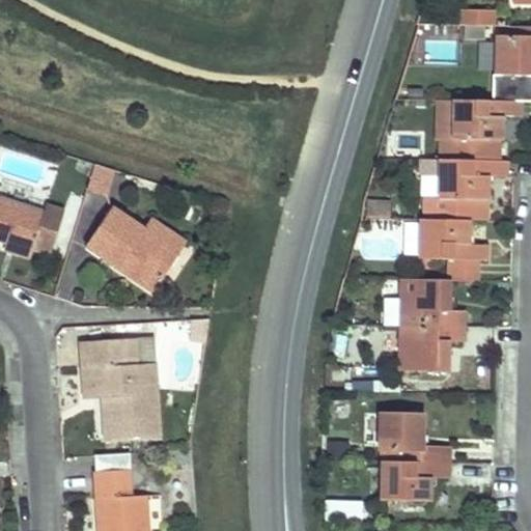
[(471,26),(471,12),(462,12),(460,25),(471,26)]
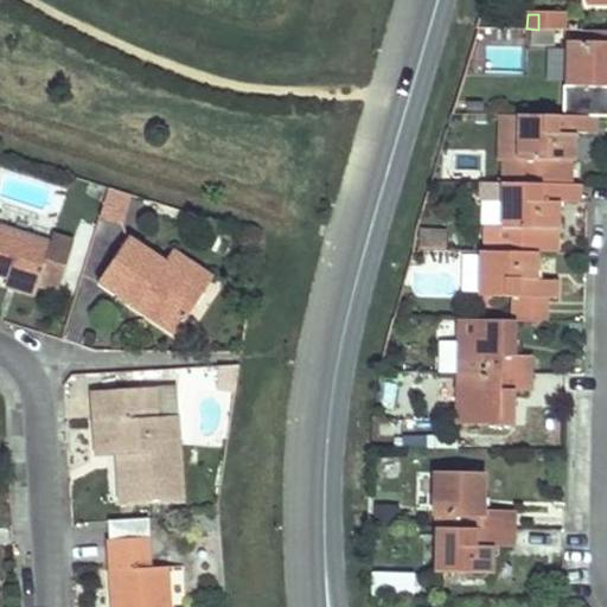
[(538,14),(538,30),(563,30),(564,16),(538,14)]
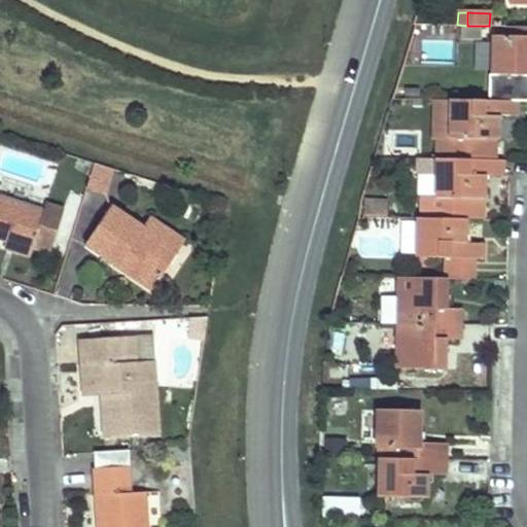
[(526,75),(526,37),(492,36),(491,75),(526,75)]
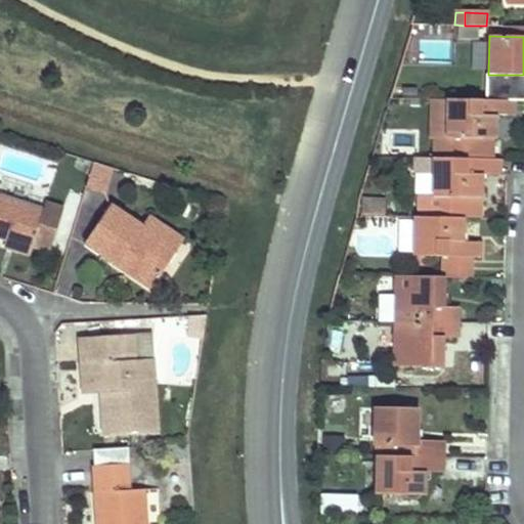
[(494,116),(504,117),(514,117),(514,100),(447,99),(430,98),(429,138),(433,138),(433,159),(491,160),(492,139),(493,140),(494,116)]
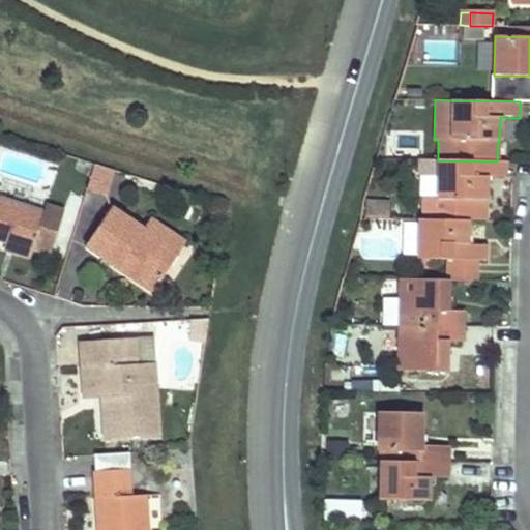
[(438,160),(437,199),(423,199),(422,213),(486,215),(486,177),(505,176),(506,162),(497,162),(438,160)]
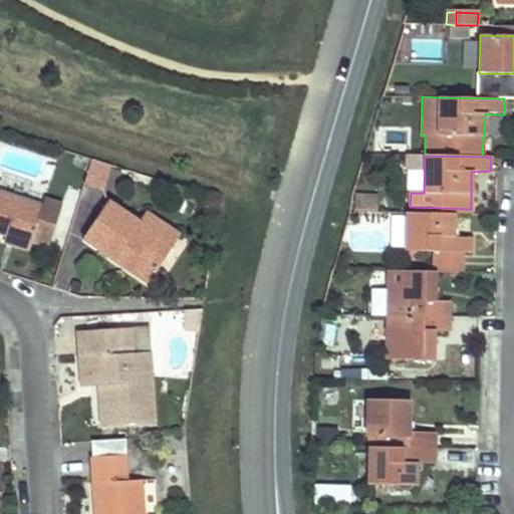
[(111,166),(92,160),(85,182),(104,188),(111,166)]
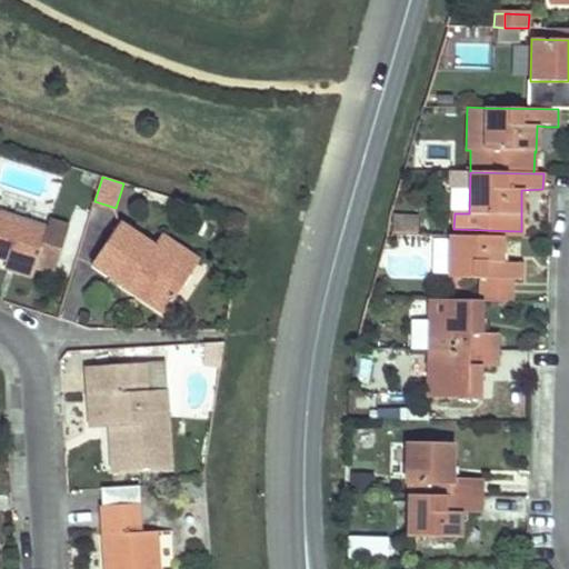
[(0,259),(8,262),(33,270),(35,267),(52,272),(68,227),(49,220),(47,228),(0,212),(0,259)]
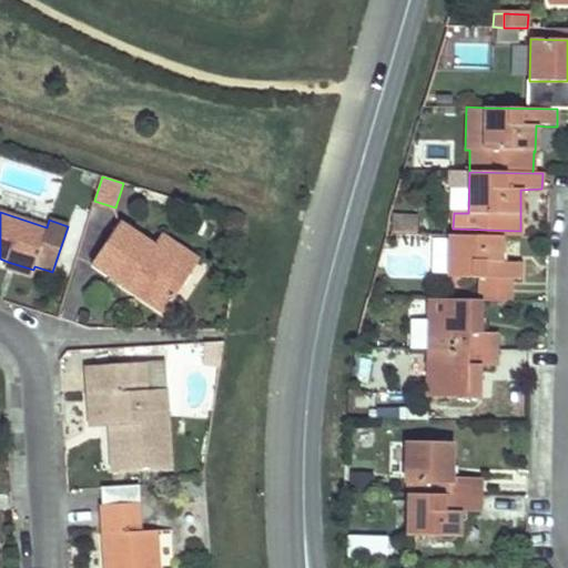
[(153,241),(118,221),(93,263),(131,285),(135,279),(149,285),(144,293),(169,307),(194,264),(153,241)]
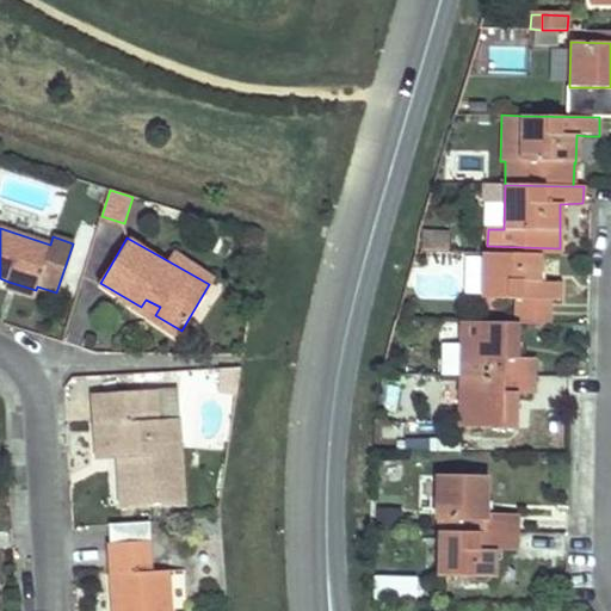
[(165,259),(209,284),(216,271),(172,246),(165,259)]
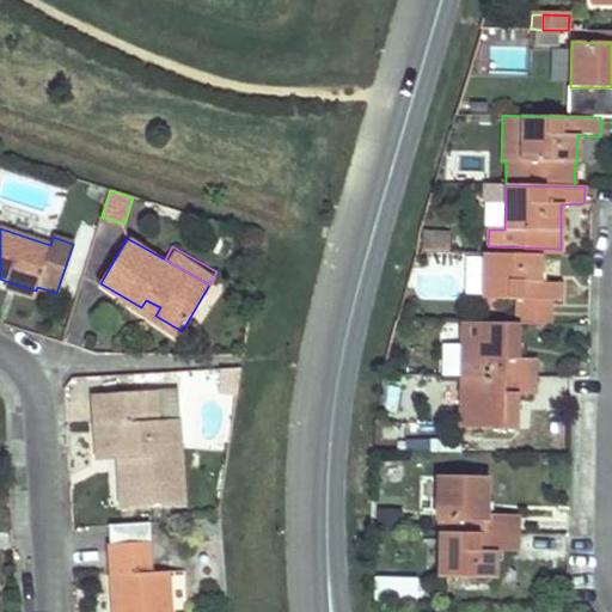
[(561,249),(488,246),(488,255),(539,256),(560,256),(561,249)]
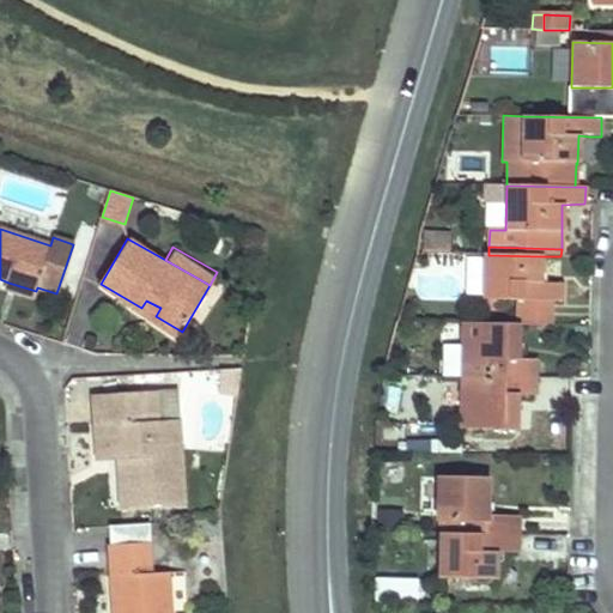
[(484,255),(483,301),(521,301),(522,301),(547,301),(560,301),(562,283),(540,283),(540,256),(489,255),(484,255)]
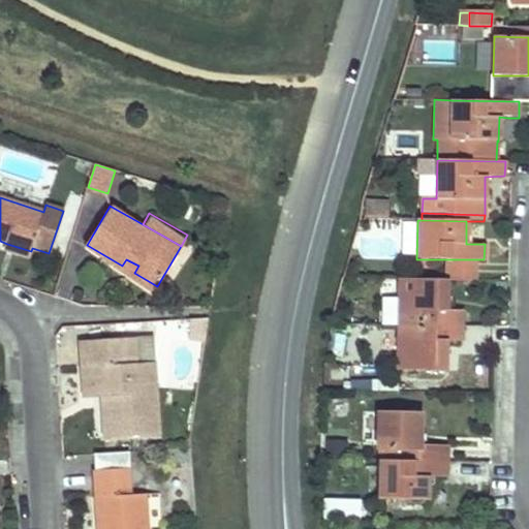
[(31,251),(7,244),(5,250),(28,258),(31,251)]
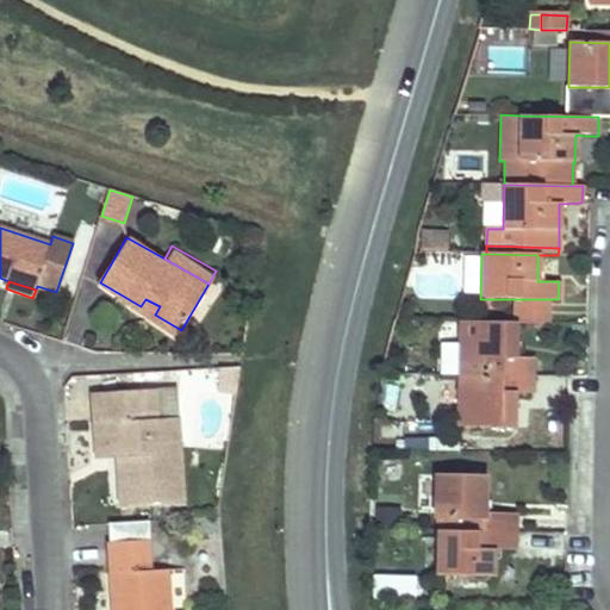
[(145,299),(141,306),(155,315),(160,306),(145,299)]
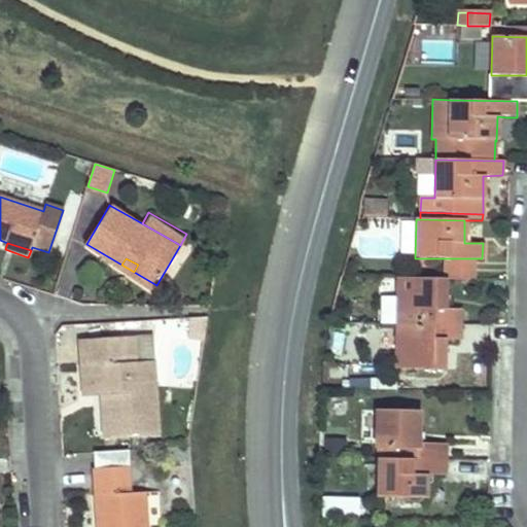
[(449,258),(448,258),(448,279),(470,280),(470,258),(449,258)]
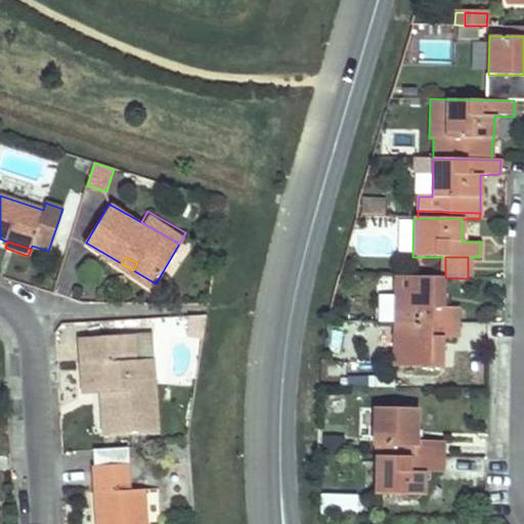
[(395,296),(380,296),(379,321),(395,322),(457,323),(459,307),(442,307),(443,277),(396,276),(395,296)]
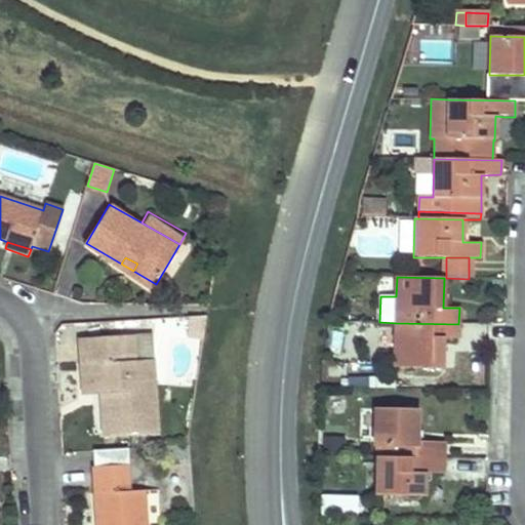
[(458,339),(458,324),(396,323),(395,368),(442,368),(442,354),(443,338),(458,339)]
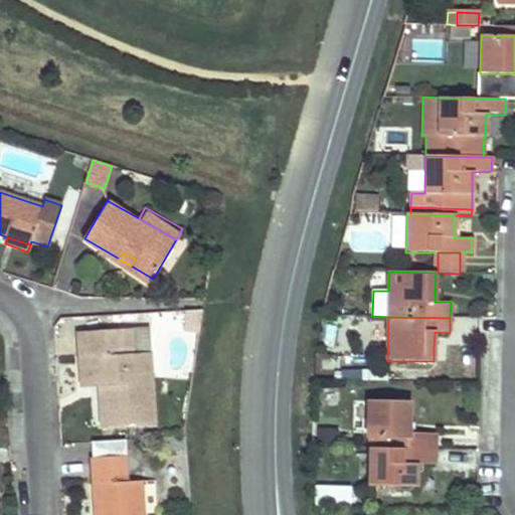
[(120,355),(131,355),(130,330),(118,331),(120,355)]
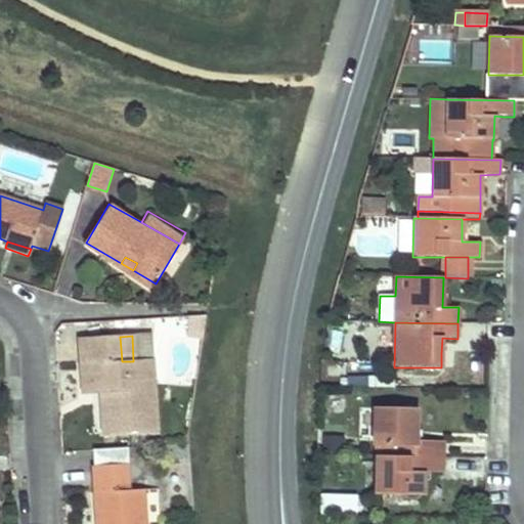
[(120,337),(79,340),(83,395),(100,394),(114,393),(117,433),(158,430),(153,359),(133,361),(122,361),(120,337)]
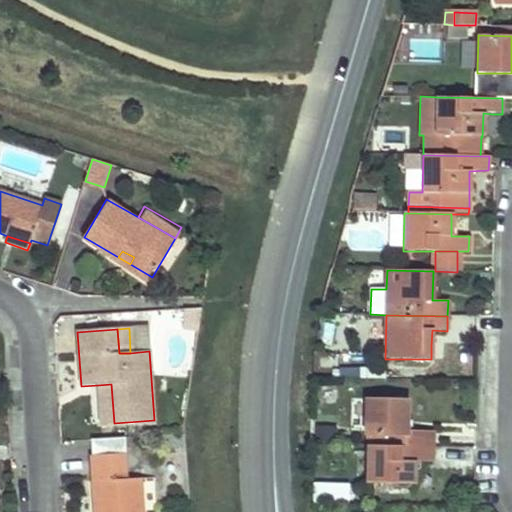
[(111,384),(98,385),(101,424),(114,423),(111,384)]
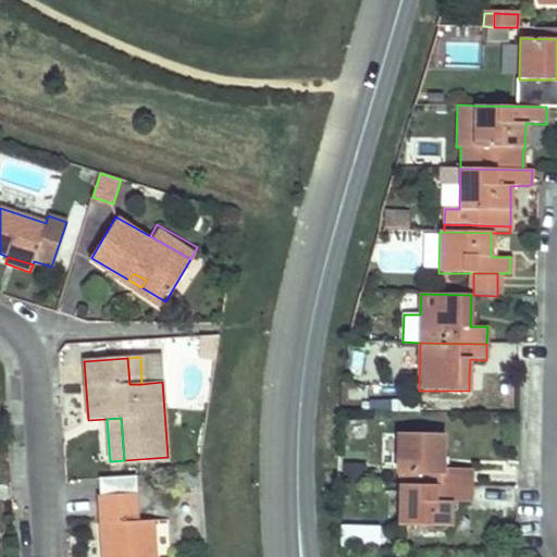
[(443,468),(444,450),(444,434),(398,432),(396,474),(441,475),(441,485),(470,485),(471,469),(443,468)]
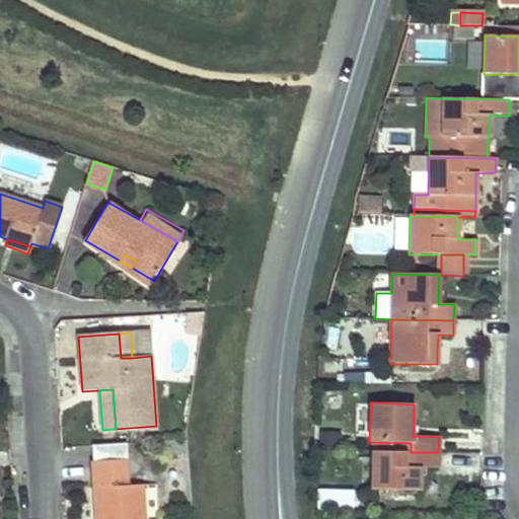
[(97,446),(98,462),(125,460),(129,459),(128,444),(97,446)]
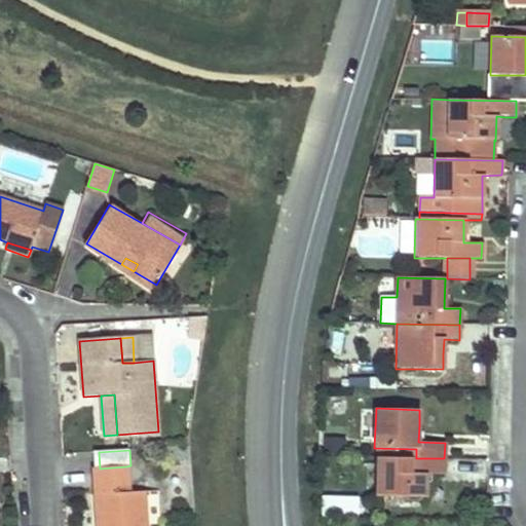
[(444,458),(416,458),(377,457),(376,496),(423,497),(424,474),(444,474),(444,458)]
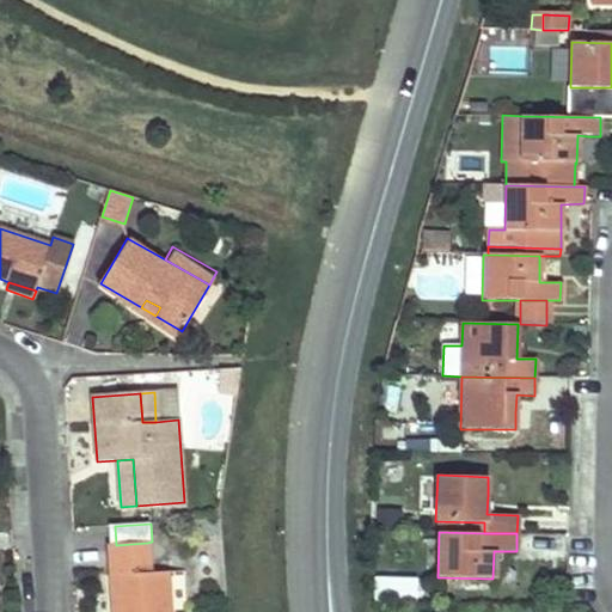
[(116,545),(110,545),(111,560),(112,575),(121,574),(123,611),(169,611),(166,571),(148,573),(147,543),(116,545)]
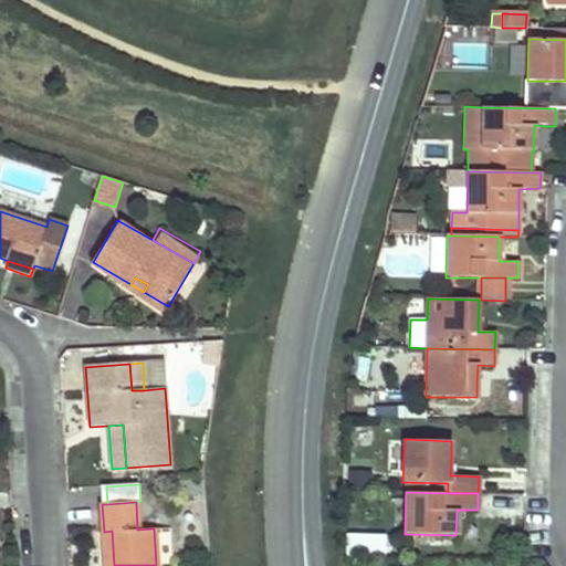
[(114,565),(112,531),(104,532),(106,565),(114,565)]
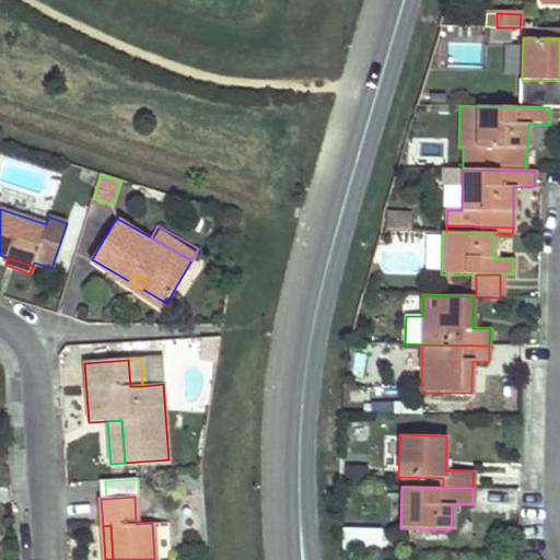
[(342,547),(383,547),(383,527),(342,527),(342,547)]
